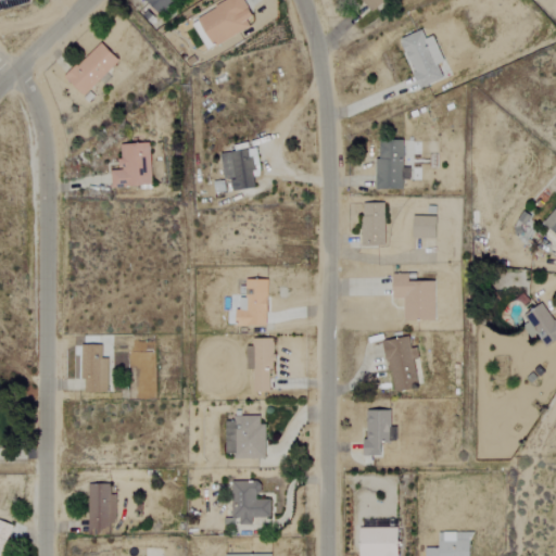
[(143,0),(159,14),(173,0),(143,0)]
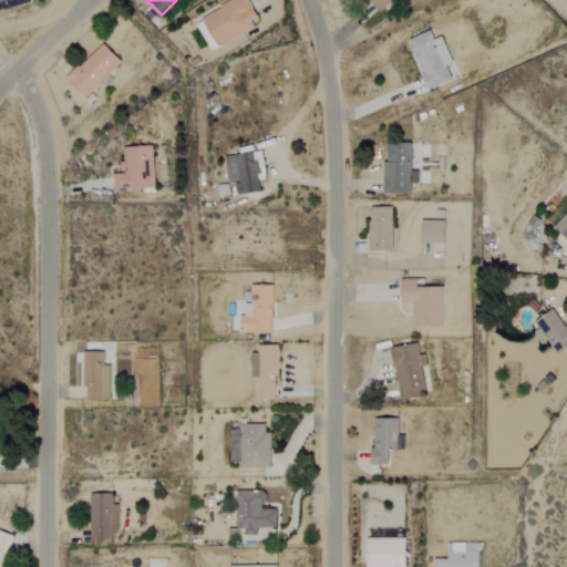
[(255,29),(250,20),(257,17),(248,0),(236,0),(194,20),(199,32),(207,29),(216,48),(255,29)]
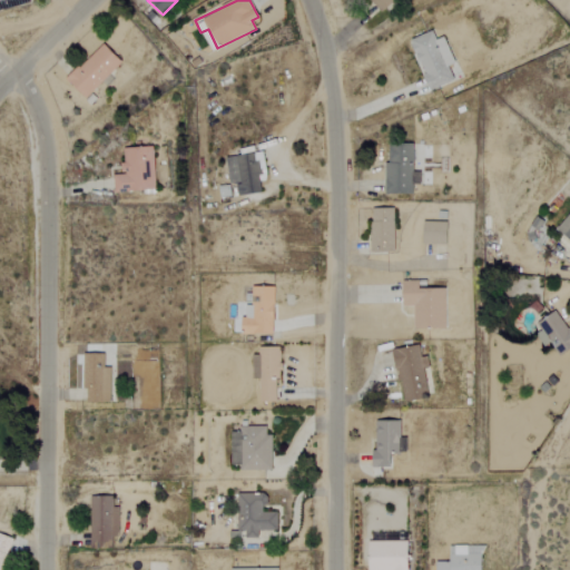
[(373,0),(385,12),(397,0),(373,0)]
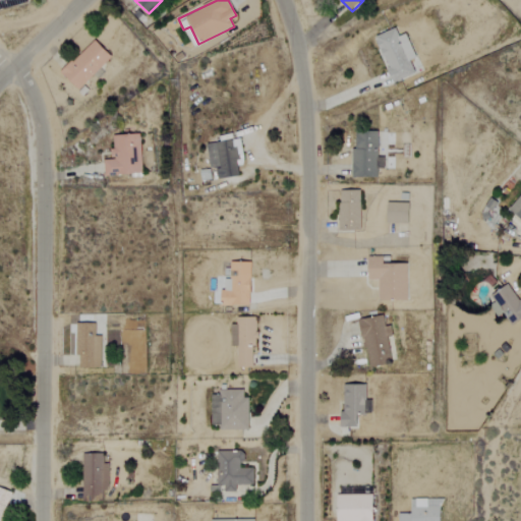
[(147,14),(138,3),(130,9),(138,20),(147,14)]
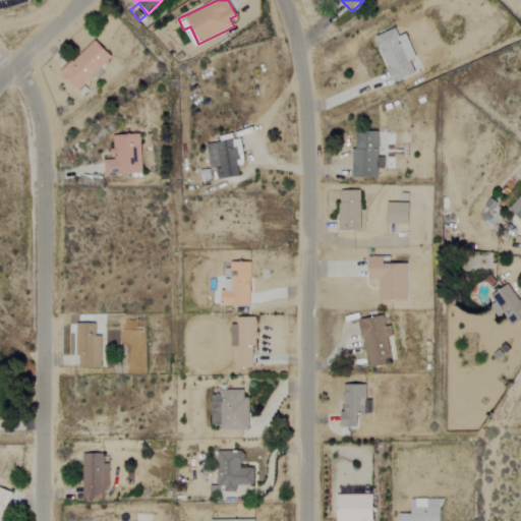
[(394,82),(415,73),(410,61),(416,58),(406,34),(399,37),(396,29),(375,37),(394,82)]
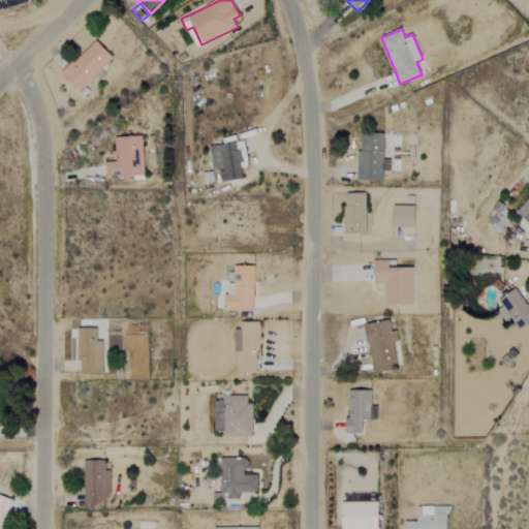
[(80,91),(113,57),(95,40),(62,74),(80,91)]
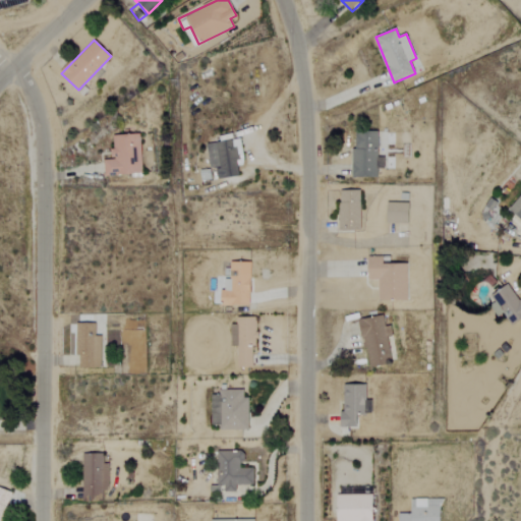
[(353,177),(378,178),(379,169),(385,169),(385,158),(378,158),(379,130),(354,130),(353,177)]
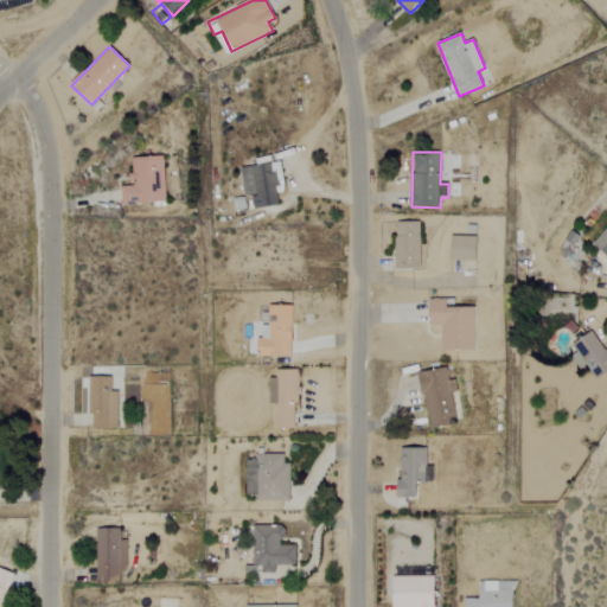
[(164,155),(131,158),(132,186),(121,186),(122,205),(166,203),(164,155)]
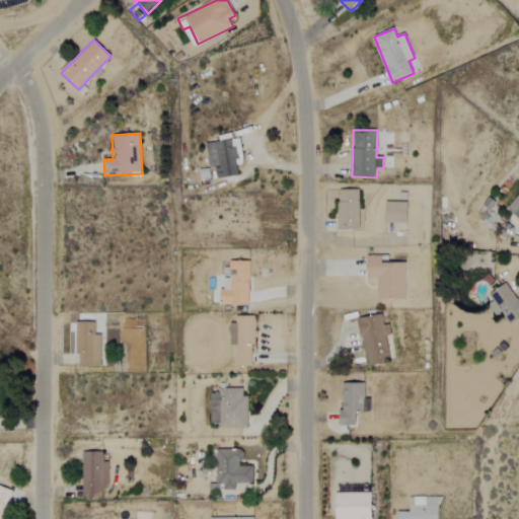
[(210,167),(218,167),(219,179),(239,177),(238,165),(244,164),(241,140),(208,143),(210,167)]
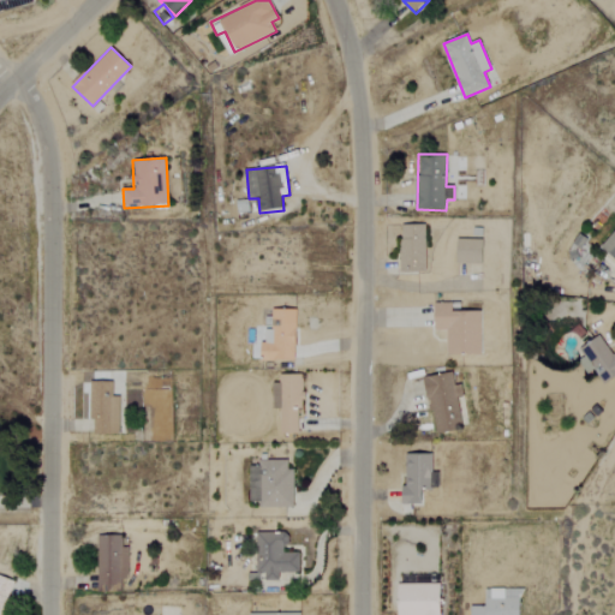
[(257,212),(257,201),(239,201),(239,213),(257,212)]
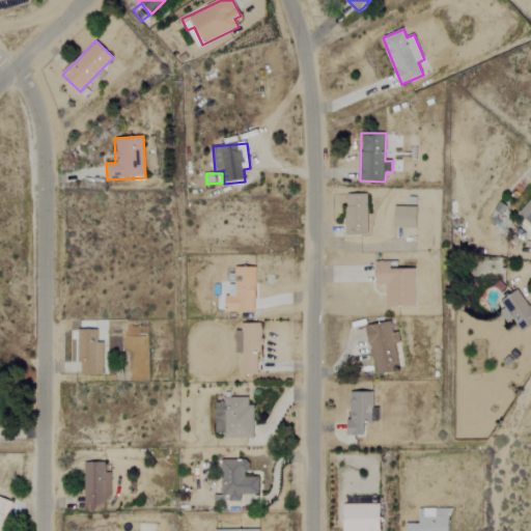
[(368,234),(367,194),(345,195),(345,235),(368,234)]
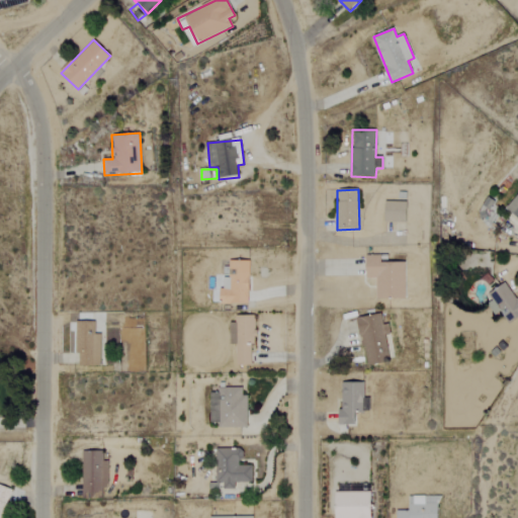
[(517,218),(517,194),(506,207),(517,218)]
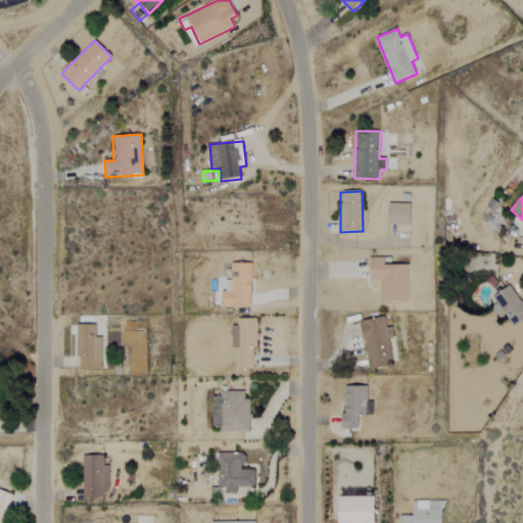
[(388,224),(410,225),(411,204),(388,203),(388,224)]
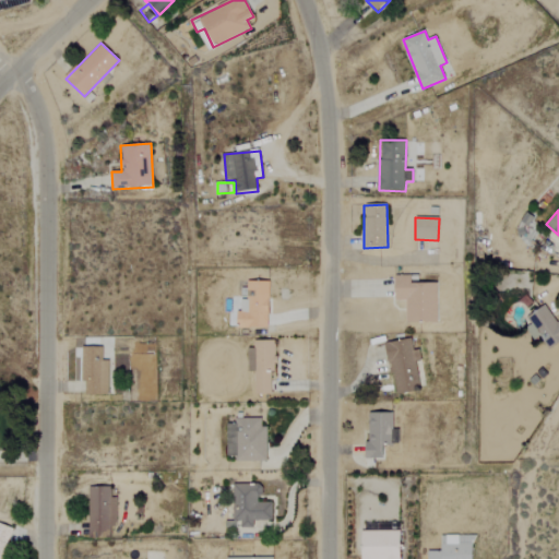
[(438,283),(411,284),(411,275),(395,276),(395,301),(405,300),(406,323),(439,322),(438,283)]
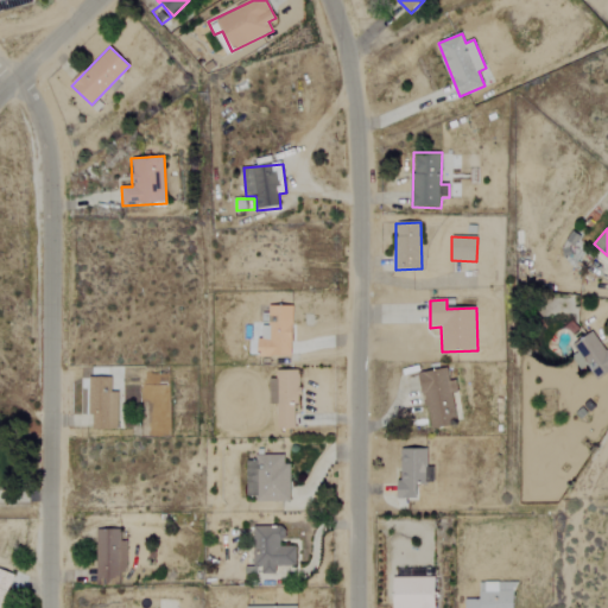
[(293,306),(270,306),(268,340),(259,340),(258,355),(292,356),(293,306)]
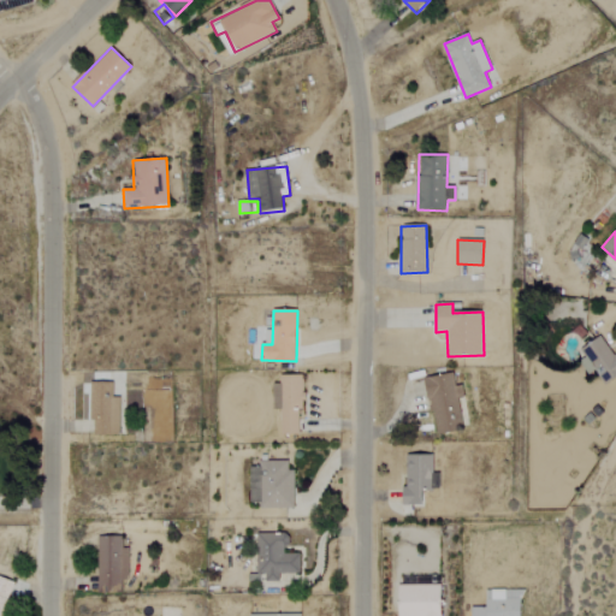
[(584,348),(610,383),(615,378),(615,354),(614,356),(599,337),(584,348)]
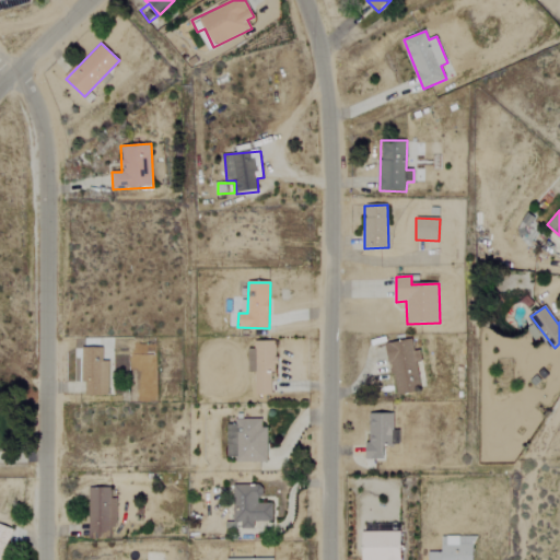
[(249,372),(255,372),(254,395),(273,396),(275,341),(251,340),(249,372)]
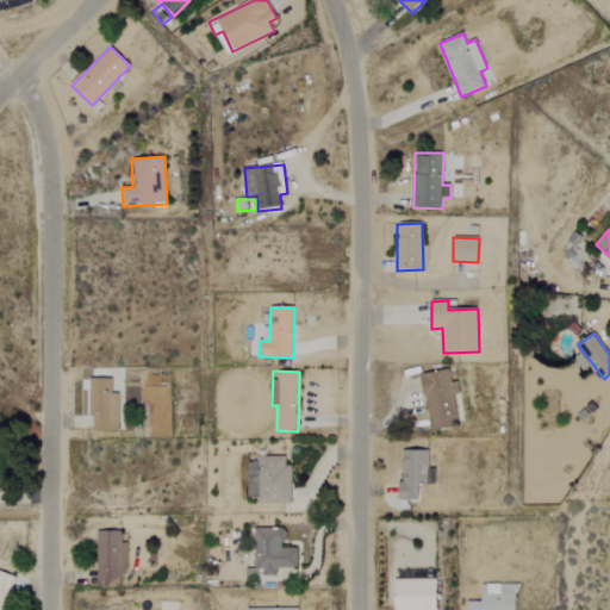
[(422,373),(427,429),(458,427),(455,394),(459,394),(458,381),(450,383),(449,371),(422,373)]
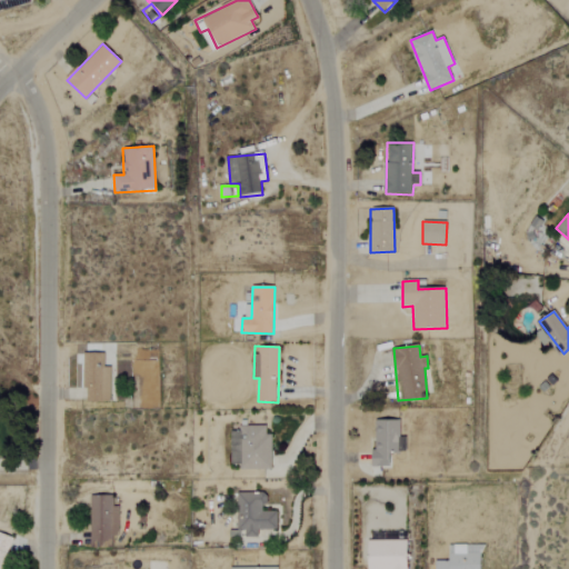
[(103,355),(82,353),(82,389),(87,389),(87,402),(110,402),(111,367),(103,367),(103,355)]
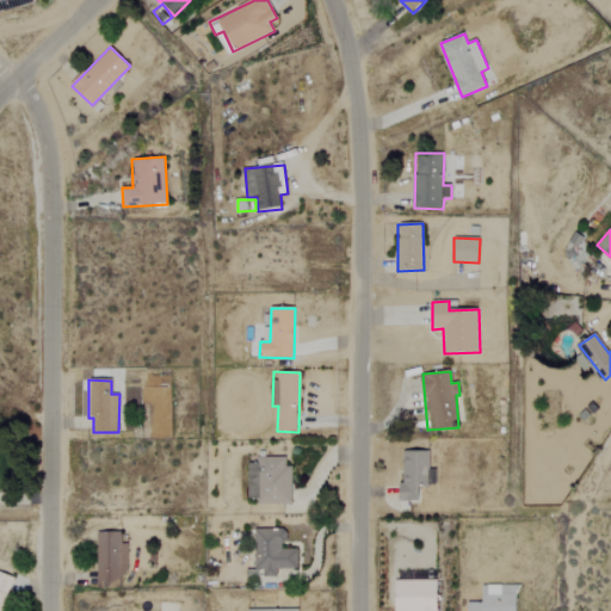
[(401,501),(436,501),(436,469),(430,469),(430,451),(401,452),(401,501)]
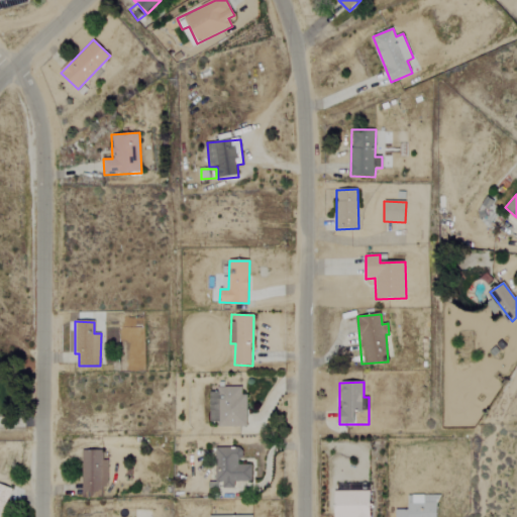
[(246,427),(247,395),(241,395),(242,389),(210,388),(209,422),(218,422),(218,427),(246,427)]
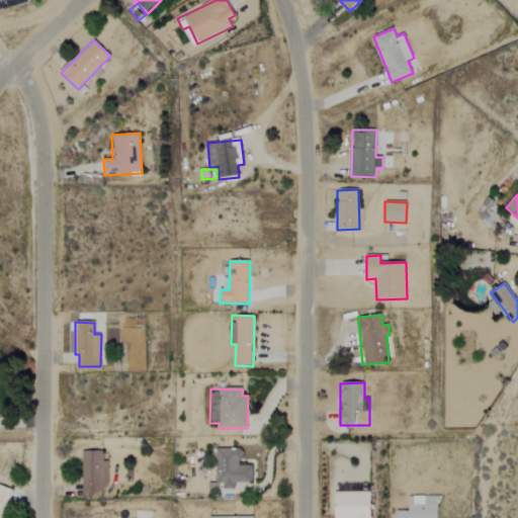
[(252,483),(252,465),(241,465),(241,449),(216,449),(217,490),(235,489),(235,483),(252,483)]
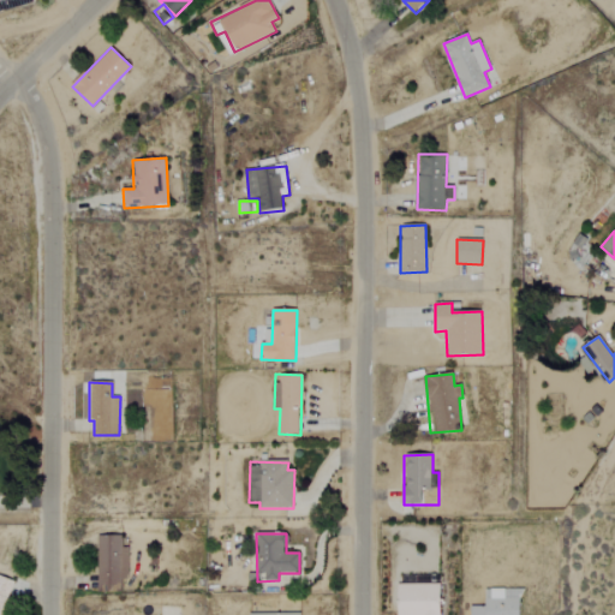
[(127,548),(121,548),(121,536),(96,537),(97,592),(121,592),(121,580),(129,580),(127,548)]
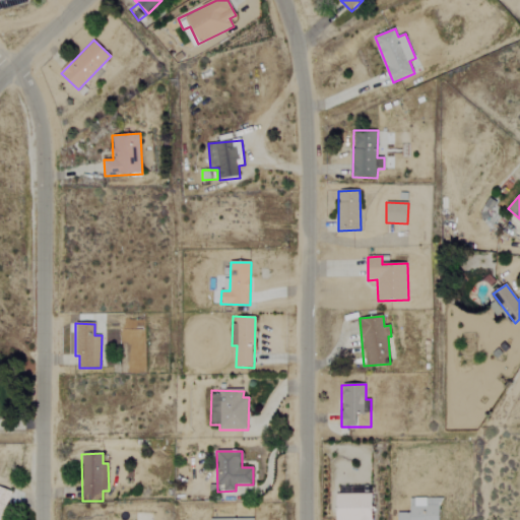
[(0,519),(3,519),(14,493),(0,486),(0,519)]
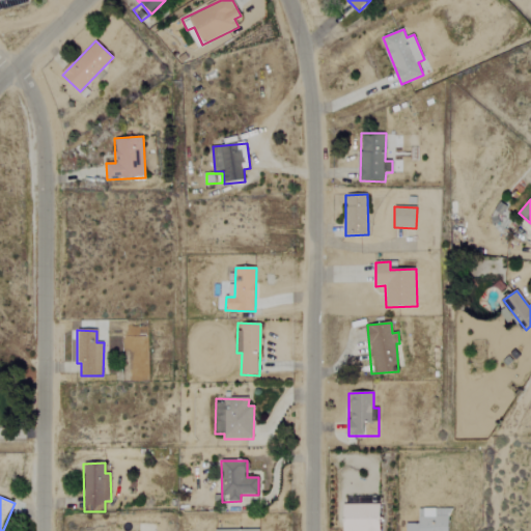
[(342,505),(342,530),(381,530),(381,504),(342,505)]
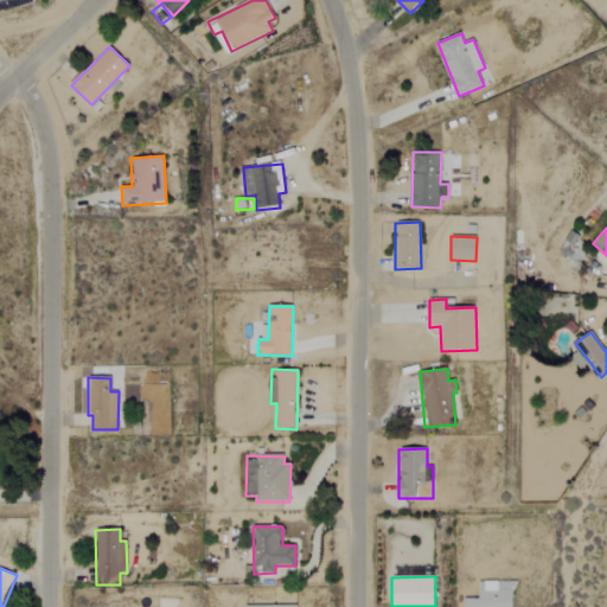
[(512,606),(513,582),(479,582),(479,599),(465,599),(464,606),(512,606)]
